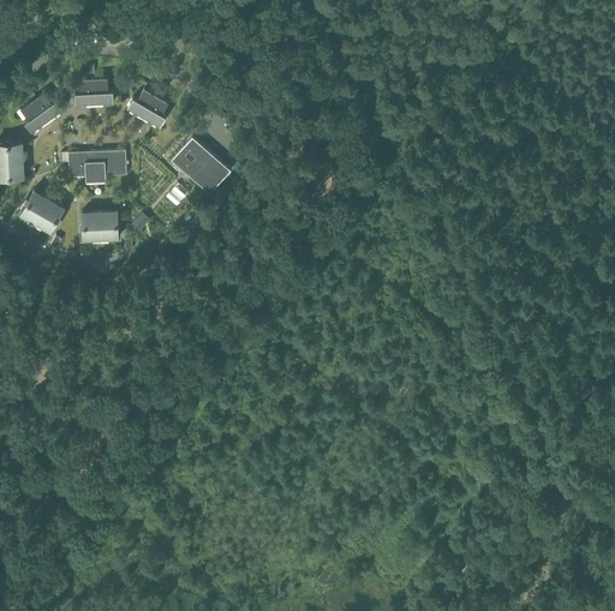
[(76,94),(76,106),(114,103),(113,93),(108,93),(108,79),(95,79),(88,79),(89,85),(79,85),(81,94),(76,94)]
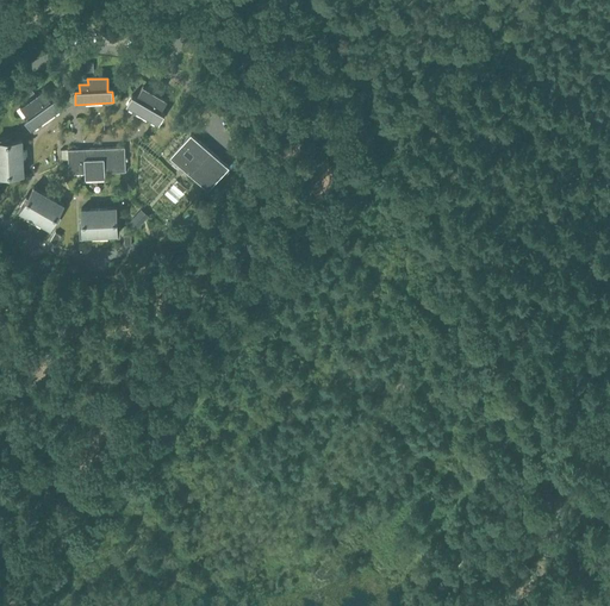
[(161,83),(156,93),(162,97),(167,87),(161,83)]
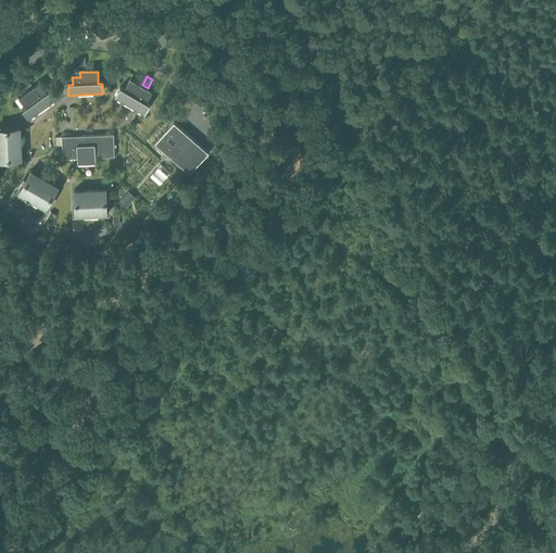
[(32,87),(26,79),(21,83),(27,90),(32,87)]
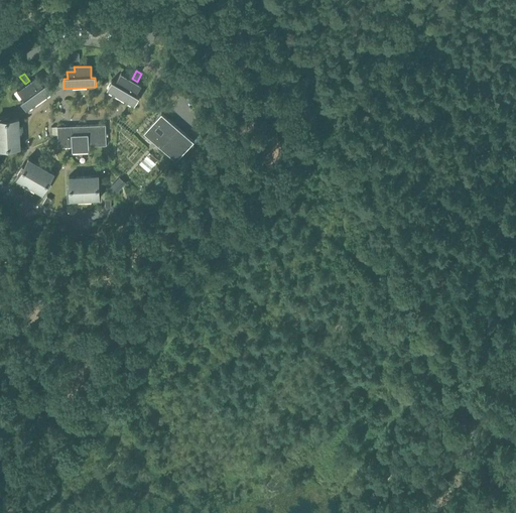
[(136,97),(141,88),(142,87),(121,75),(115,85),(112,83),(107,92),(134,108),(139,99),(136,97)]
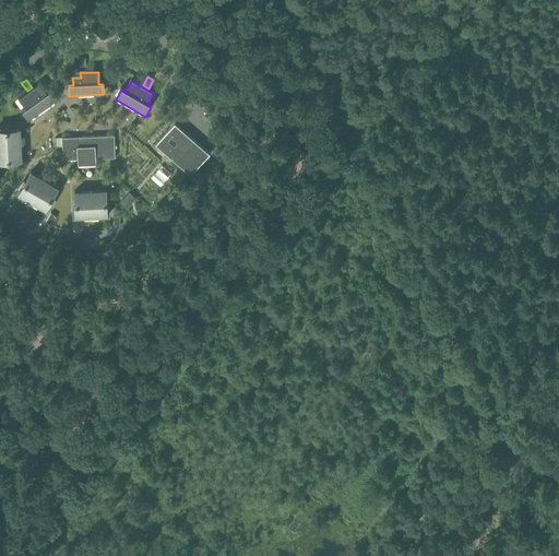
[(23,113),(28,121),(57,102),(50,93),(47,95),(43,89),(36,94),(34,90),(19,101),(26,110),(23,113)]
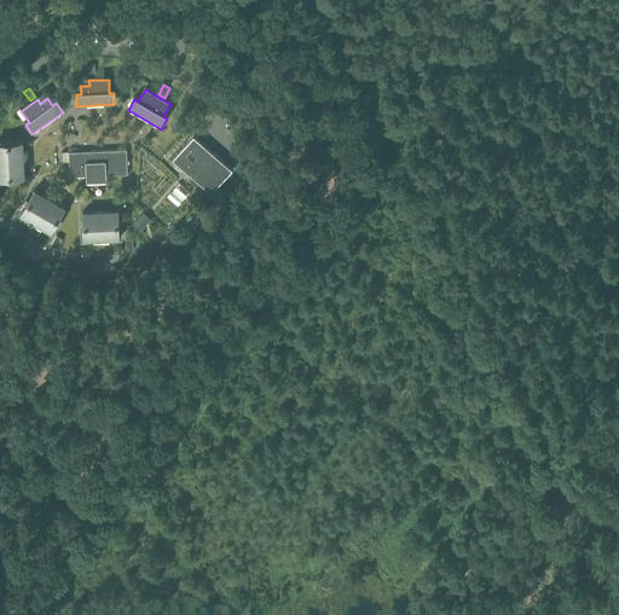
[(194,139),(185,149),(172,163),(212,198),(232,173),(194,139)]
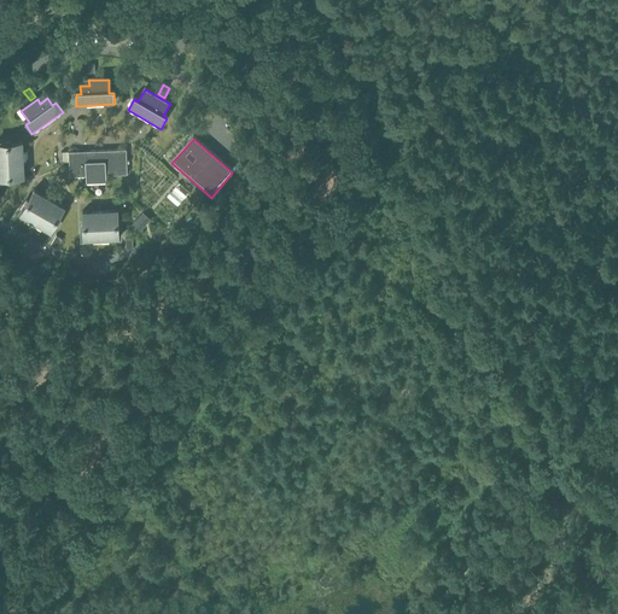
[(0,181),(24,180),(23,145),(0,145),(0,181)]
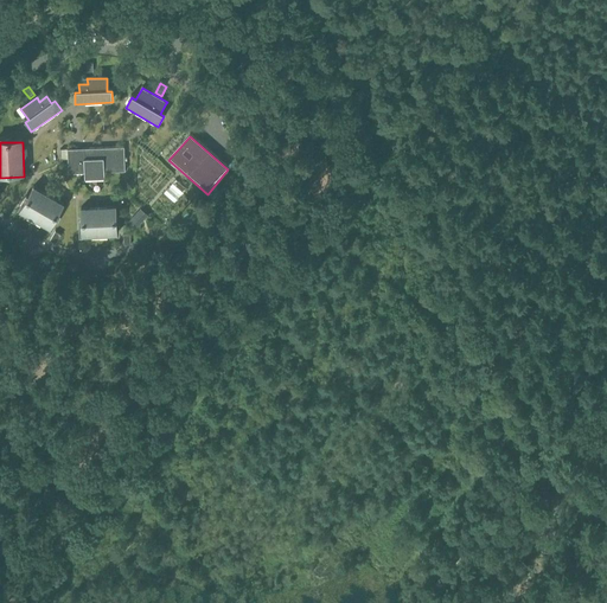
[(126,174),(125,149),(68,152),(68,162),(69,177),(84,175),(85,183),(104,181),(104,175),(126,174)]
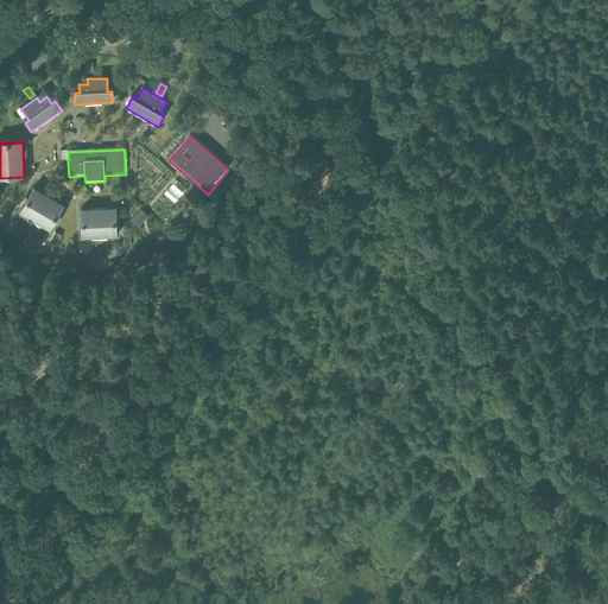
[(188,194),(176,184),(164,197),(175,207),(188,194)]
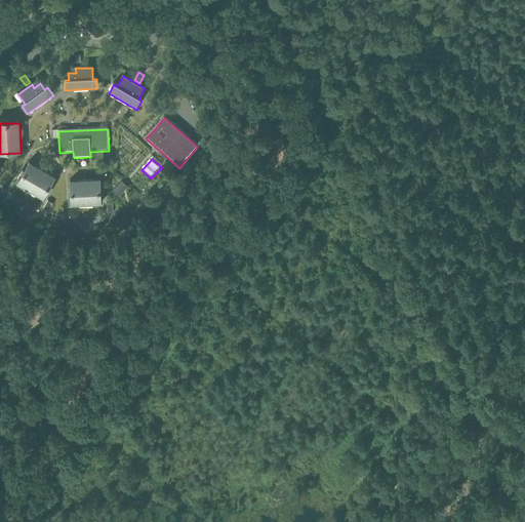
[(29,163),(17,185),(43,200),(55,178),(29,163)]
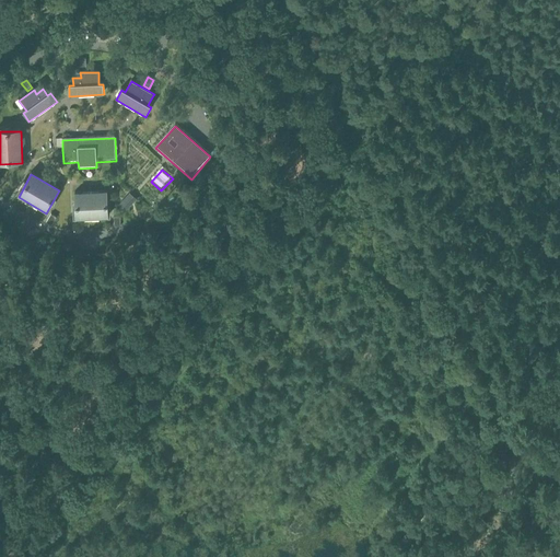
[(74,195),(76,218),(76,220),(108,219),(107,193),(74,195)]
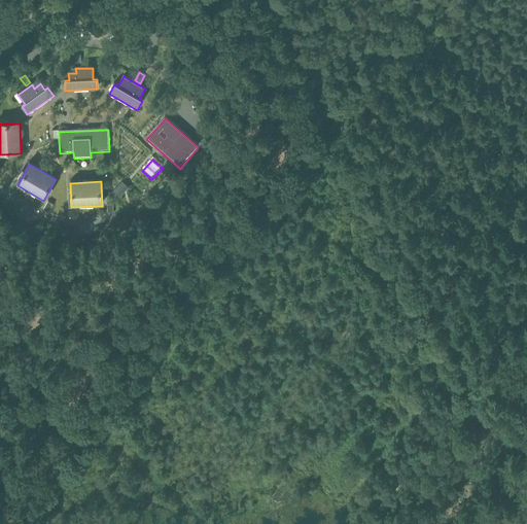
[(54,206),(48,204),(43,211),(48,214),(54,206)]
